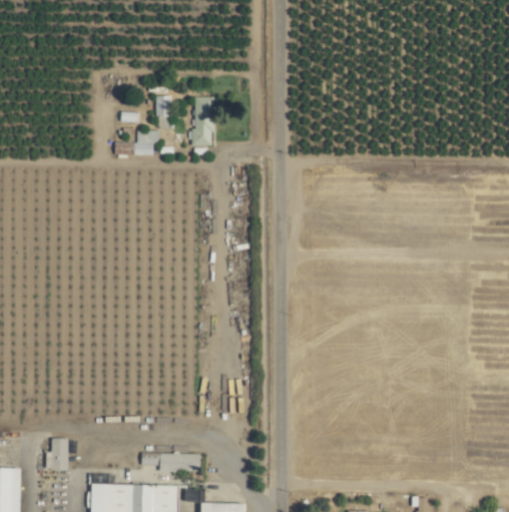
[(172,96),(157,96),(156,129),(171,129),(172,96)]
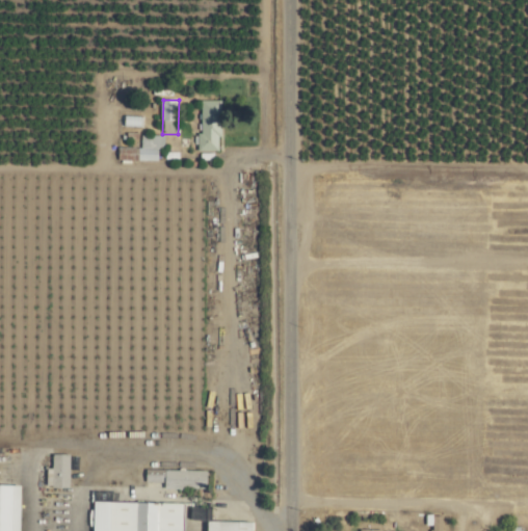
[(221,102),(202,101),(201,153),(221,153),(221,102)]
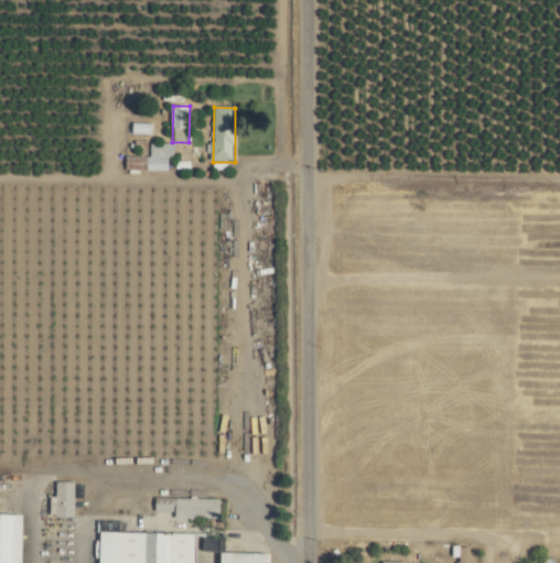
[(170,172),(170,160),(178,160),(176,144),(151,144),(152,157),(127,158),(128,172),(170,172)]
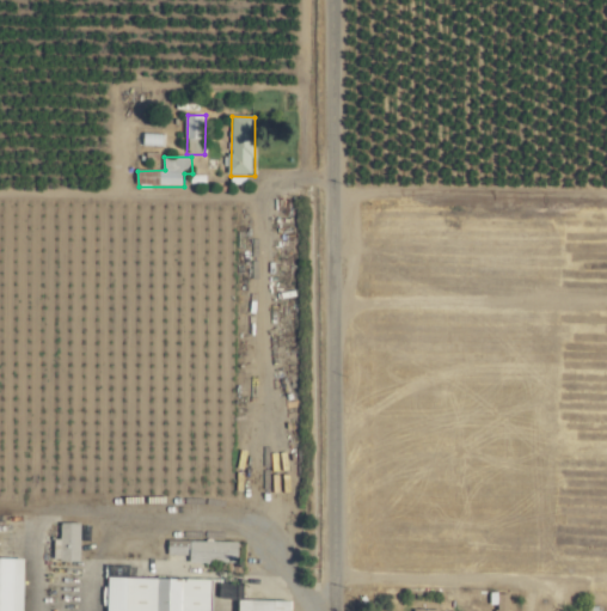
[(83,524),(62,523),(61,562),(81,562),(83,524)]
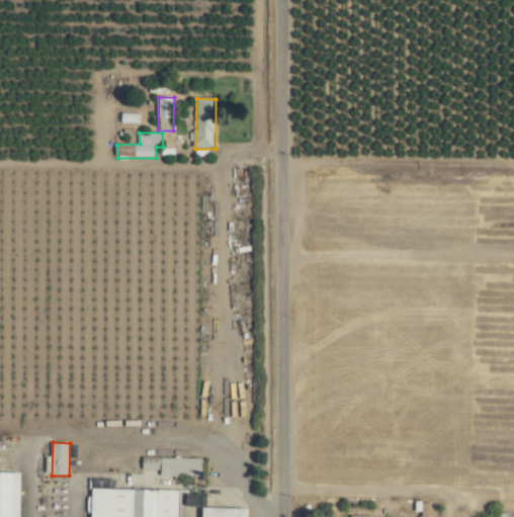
[(202,477),(202,458),(162,457),(161,475),(202,477)]
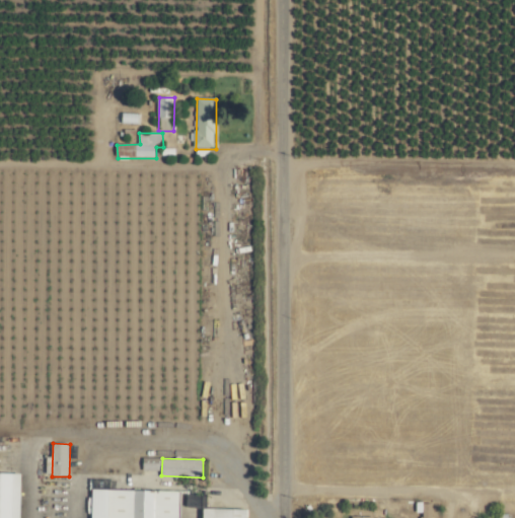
[(19,517),(20,473),(0,472),(0,517),(19,517)]
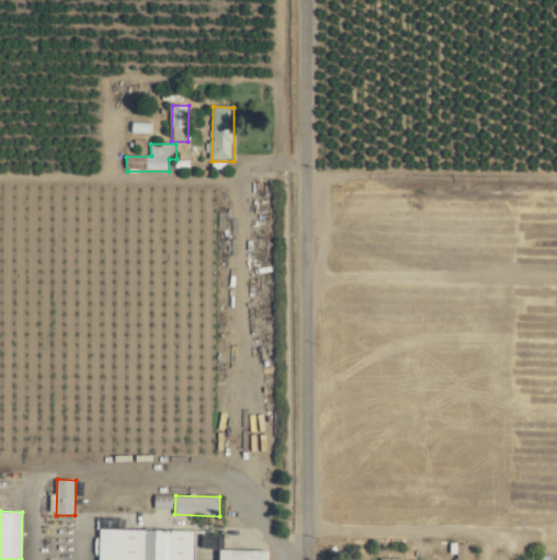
[(194,559),(195,530),(100,528),(99,559),(194,559)]
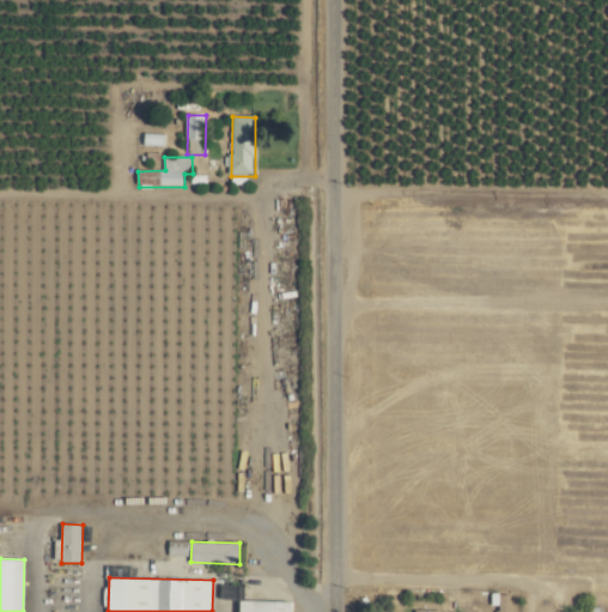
[(510,611),(511,597),(499,595),(498,611),(510,611)]
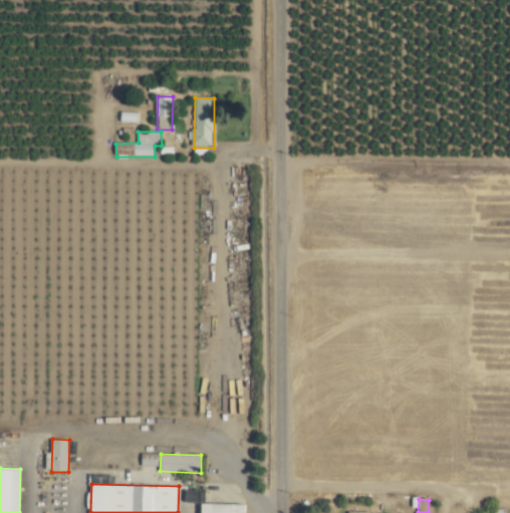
[(244,512),(245,504),(202,503),(201,512),(244,512)]
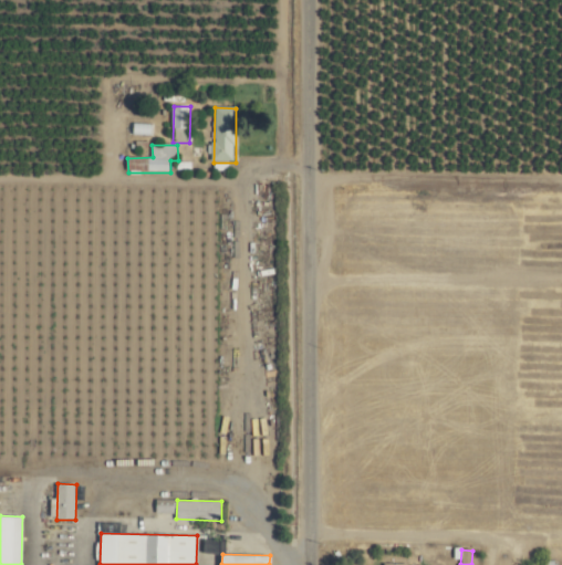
All buildings are outlined.
